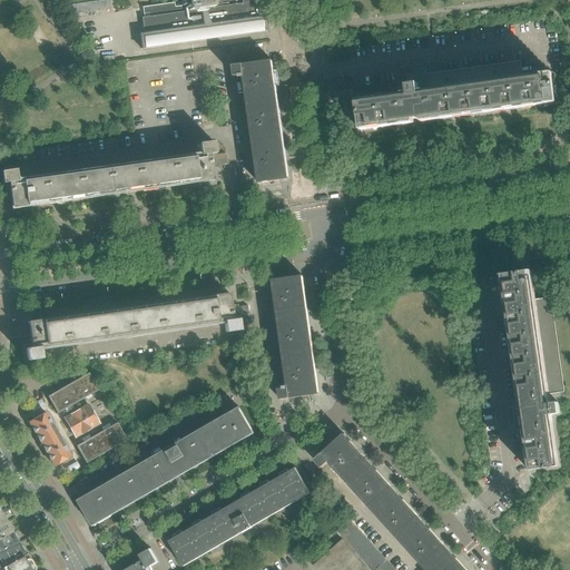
[(107,10),(105,0),(71,6),(74,15),(107,10)]
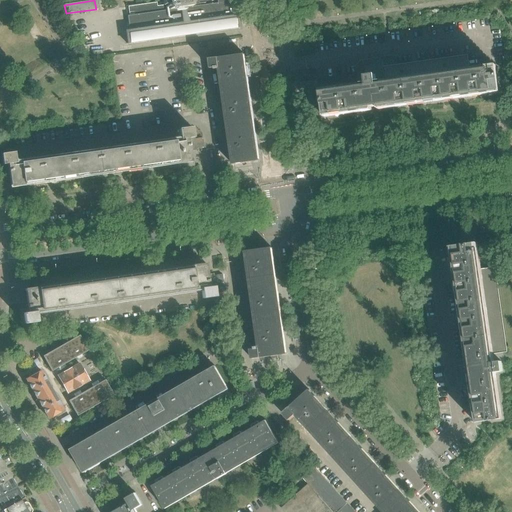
[(240,28),(238,16),(234,16),(231,0),(201,0),(196,1),(191,1),(192,7),(169,10),(127,16),(128,22),(128,25),(130,39),(131,44),(150,41),(169,38),(235,29),(240,28)]
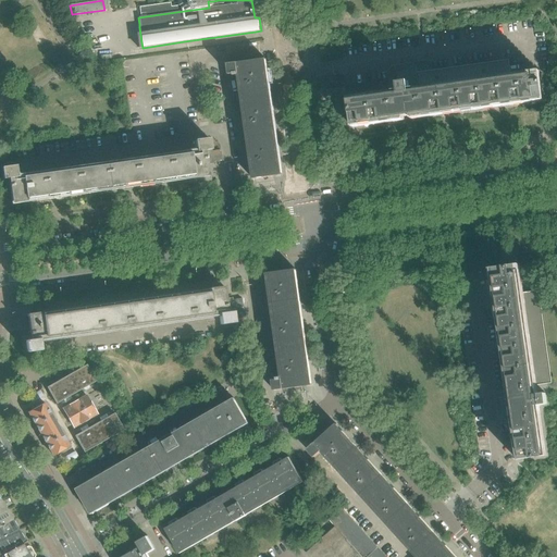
[(176,0),(177,2),(177,7),(183,5),(184,11),(209,8),(208,1),(213,1),(213,0),(176,0)]
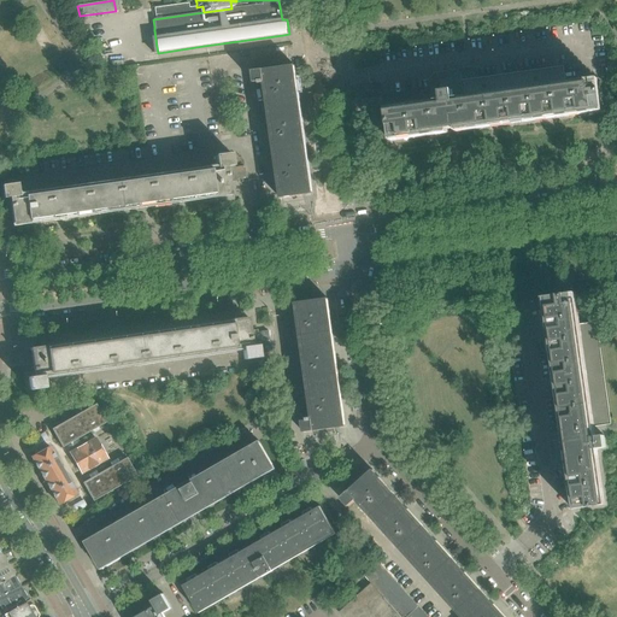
[(311,193),(299,110),(293,68),(295,68),(295,66),(253,72),(254,83),(259,83),(259,84),(264,84),(280,199),(313,194),(312,193),(311,193)]
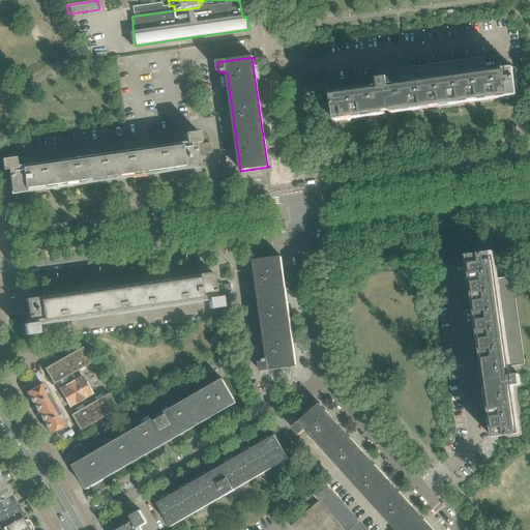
[(518,96),(513,74),(513,68),(486,71),(483,57),(395,69),(395,70),(393,70),(393,69),(391,68),(390,69),(389,70),(379,72),(380,80),(378,80),(379,87),(331,93),(335,121),(385,115),(384,112),(391,111),(391,114),(518,96)]
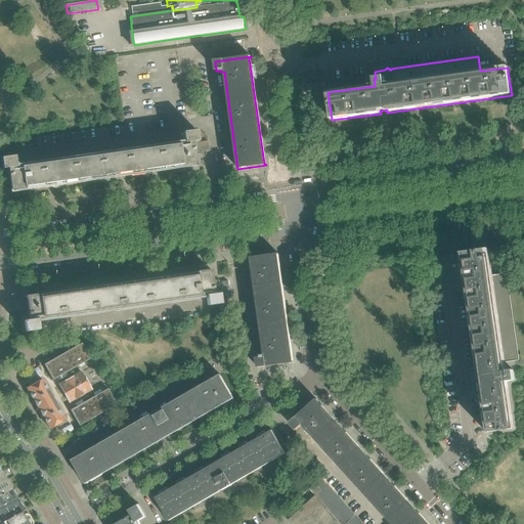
[(195,166),(194,156),(194,153),(209,150),(208,141),(200,143),(199,141),(198,141),(197,131),(182,133),(183,140),(15,164),(14,157),(1,159),(2,169),(1,169),(2,174),(2,173),(3,180),(9,179),(11,192),(195,166)]
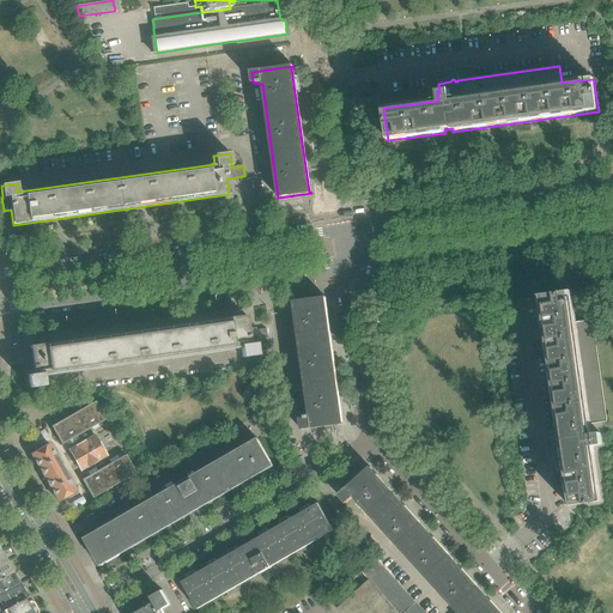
[(607,422),(593,321),(576,323),(571,291),(539,296),(558,430),(560,429),(562,436),(557,437),(558,447),(557,447),(556,448),(556,449),(557,450),(558,451),(559,451),(560,450),(560,449),(564,448),(565,460),(562,460),(569,507),(601,502),(593,447),(602,445),(600,434),(592,435),(590,424),(607,422)]
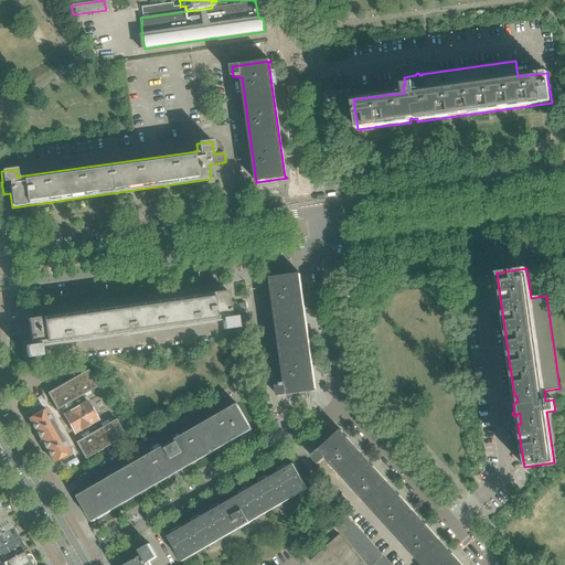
[(315,390),(305,313),(299,275),(300,275),(300,274),(270,278),(270,279),(285,383),(280,384),(281,385),(277,386),(278,396),(317,391),(317,390),(315,390)]
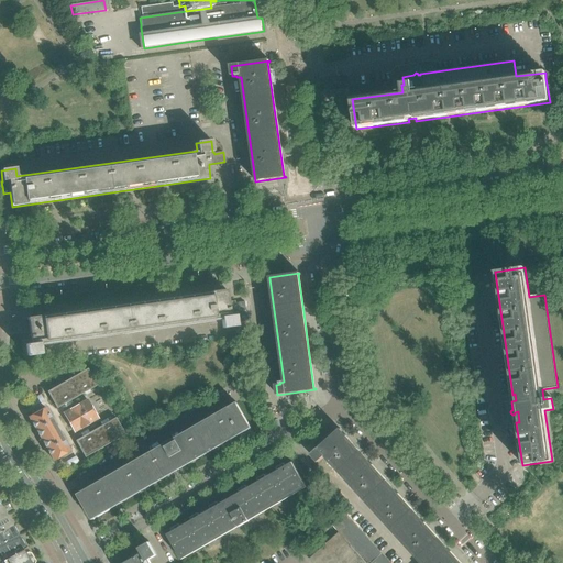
[(41,345),(210,322),(221,320),(222,329),(238,327),(235,316),(238,315),(236,313),(235,304),(228,305),(227,290),(28,318),(30,332),(23,333),(24,341),(23,341),(24,345),(25,345),(28,356),(42,354),(41,345)]
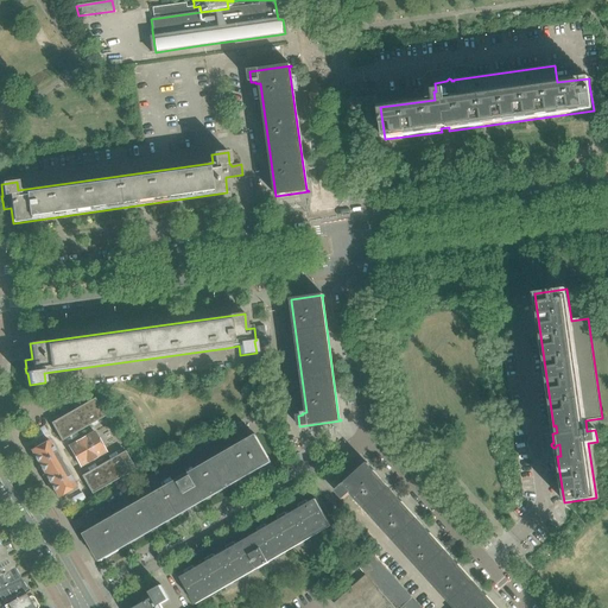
[(265,337),(264,327),(254,328),(255,339),(265,337)]
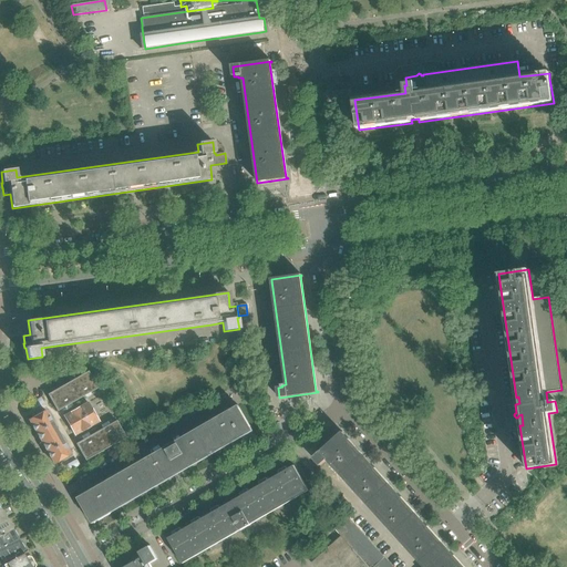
[(88,371),(78,378),(88,394),(98,389),(88,371)]
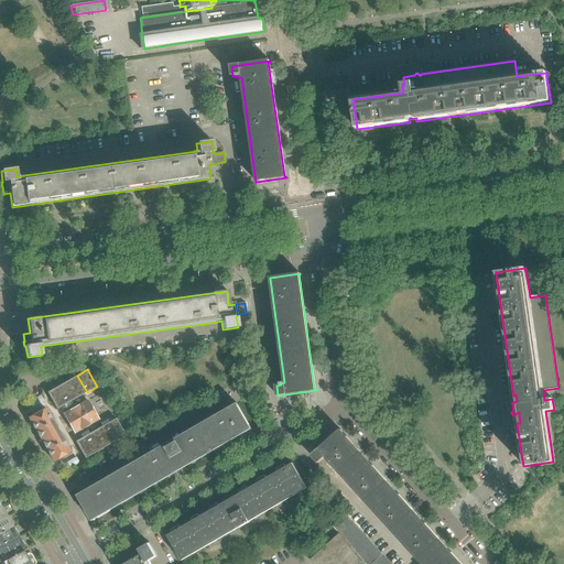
[(87,392),(77,376),(67,381),(77,398),(87,392)]
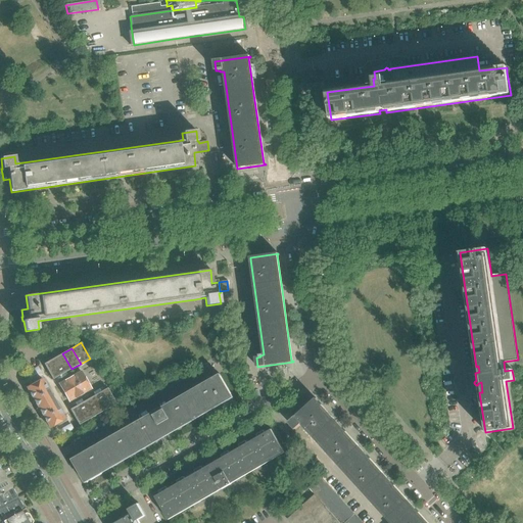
[(72,369),(62,353),(53,359),(62,374),(72,369)]
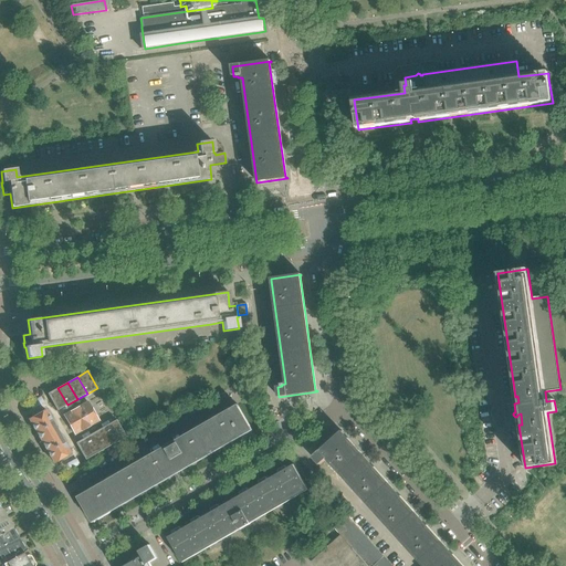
[(67,405),(58,388),(48,394),(58,411),(67,405)]
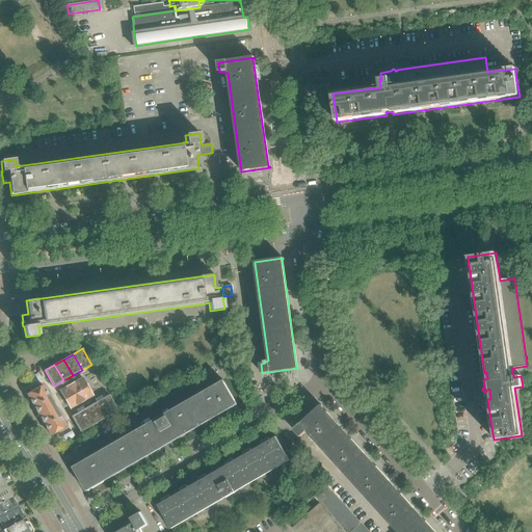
[(92,396),(82,378),(60,391),(68,404),(71,408),(92,396)]
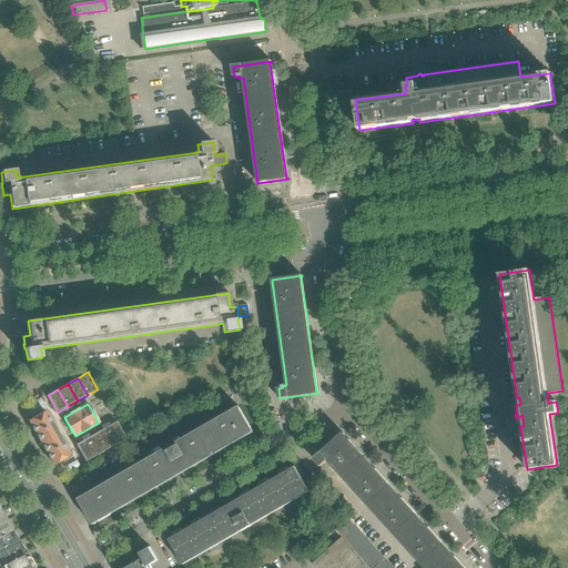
[(93,525),(233,444),(253,432),(239,406),(78,499),(93,525)]
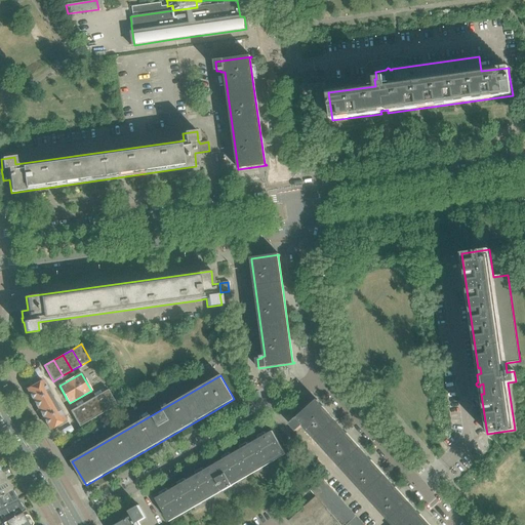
[(45,386),(52,381),(51,379),(50,377),(49,378),(43,381),(42,380),(27,389),(33,400),(48,392),(45,386)]
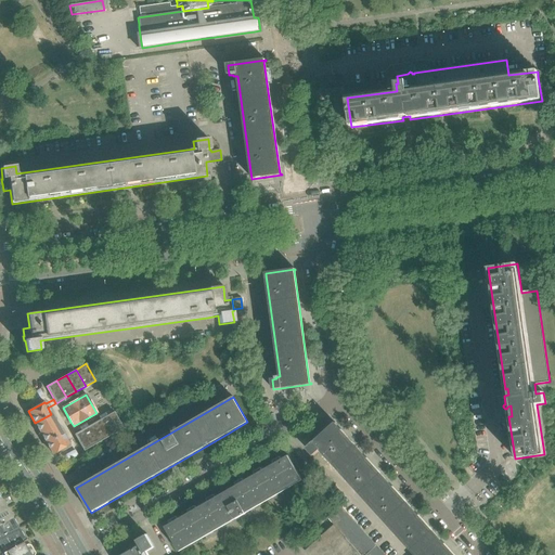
[(114,412),(104,417),(113,434),(123,428),(114,412)]
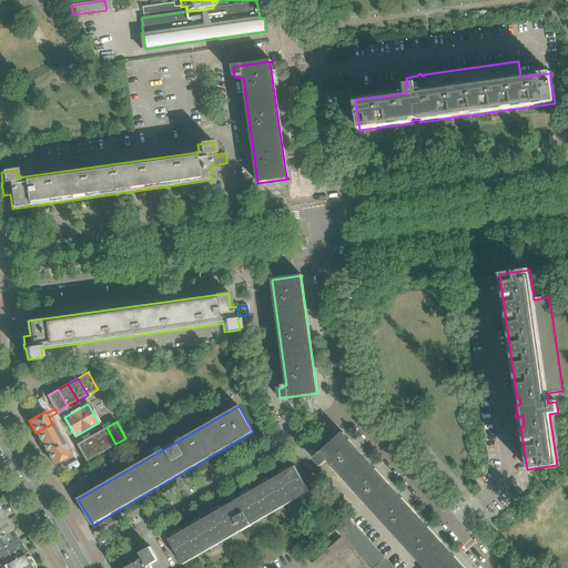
[(63,443),(59,435),(52,424),(36,433),(47,453),(63,443)]
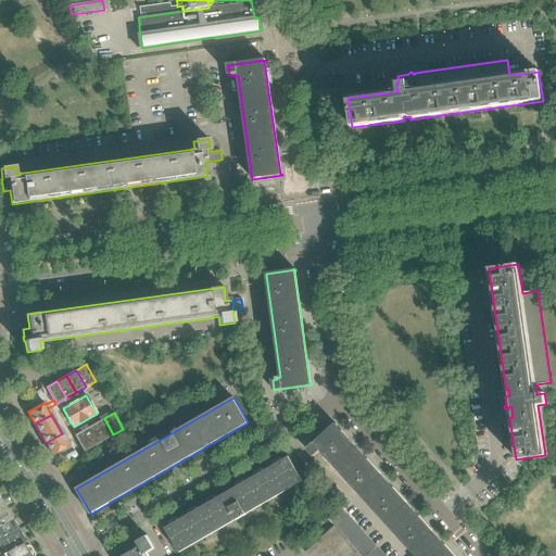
[(113,434),(104,418),(95,424),(103,441),(113,434)]
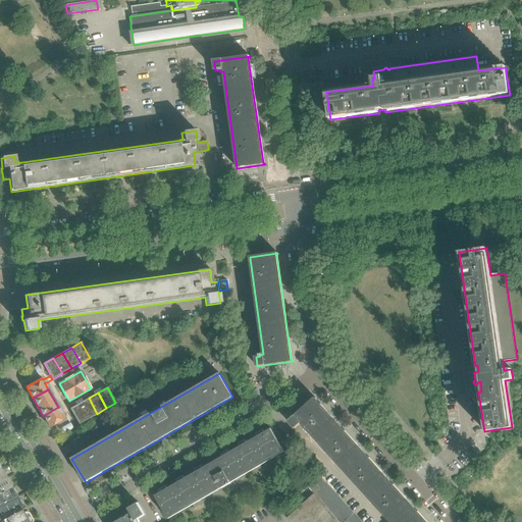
[(97,414),(89,398),(79,404),(88,419),(97,414)]
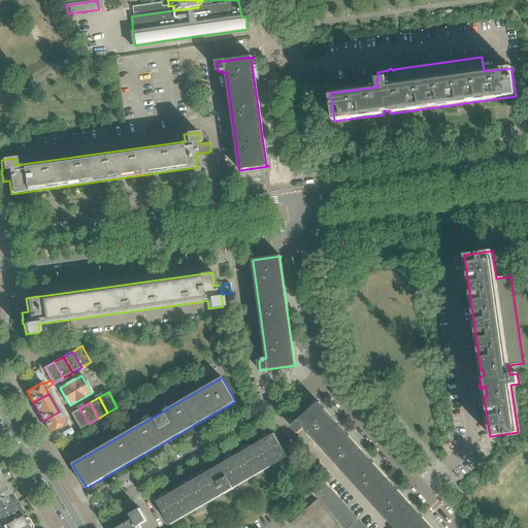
[(430,527),(381,472),(319,404),(320,403),(319,402),(292,427),(298,434),(304,428),(322,448),(394,527),(430,527)]
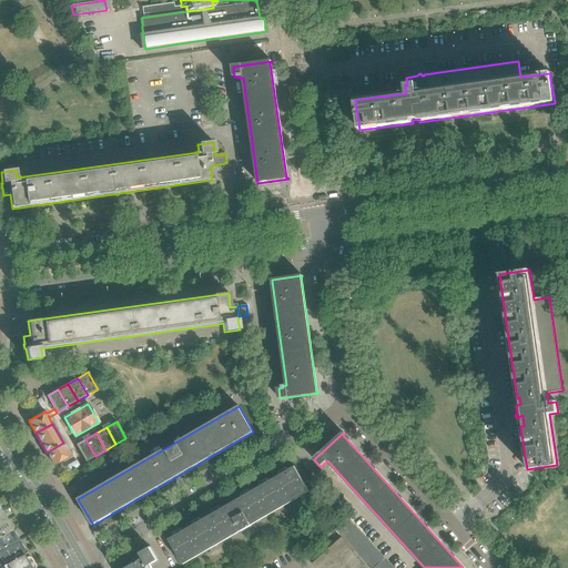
[(95,456),(85,439),(75,445),(85,462),(95,456)]
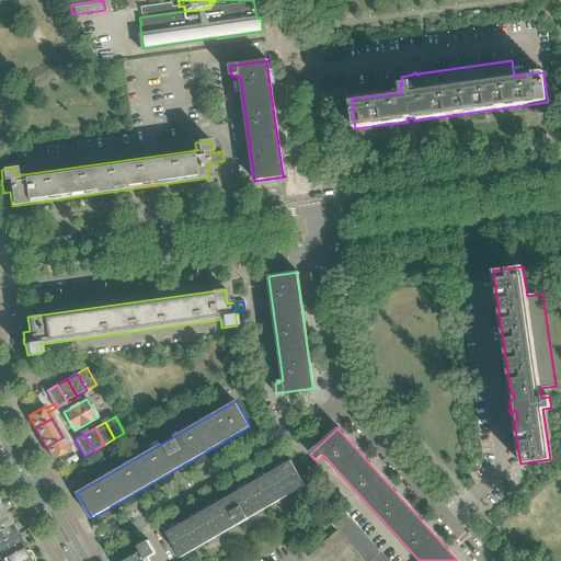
[(69,449),(69,448),(76,444),(77,444),(76,441),(75,439),(66,444),(63,437),(46,447),(54,459),(69,449)]
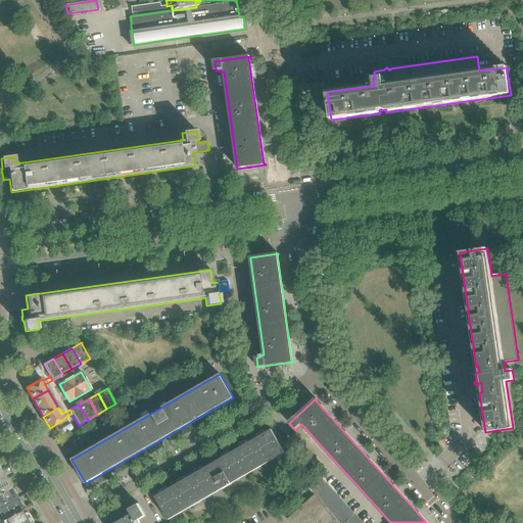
[(232,484),(241,478),(285,453),(272,430),(217,462),(218,464),(203,472),(201,470),(155,496),(169,520),(222,489),(223,489),(232,484)]
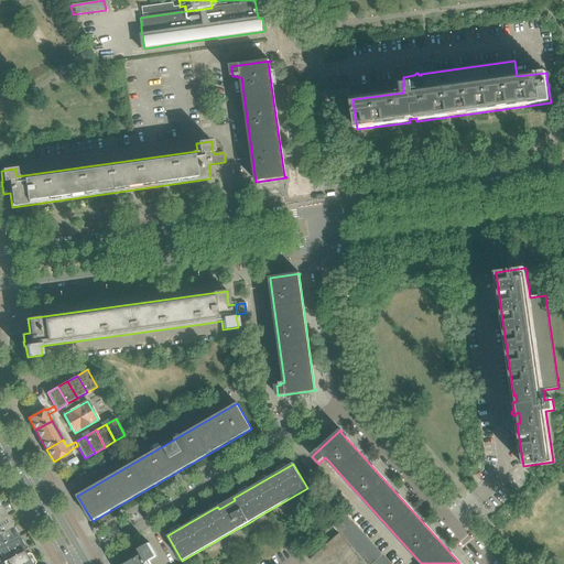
[(371,563),(382,555),(346,514),(334,527),(339,533),(310,560),(313,563),(371,563)]
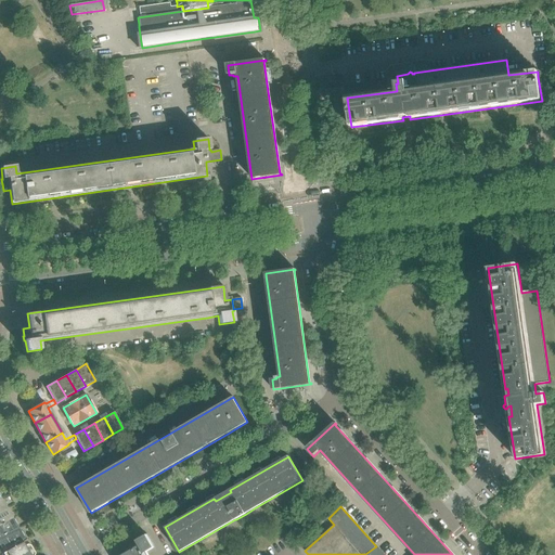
[(0,525),(13,518),(12,517),(12,515),(10,512),(9,512),(7,508),(0,512),(0,525)]
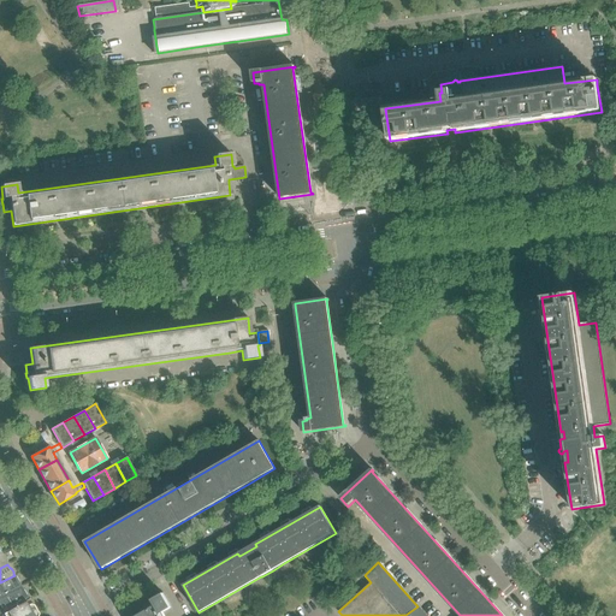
[(0,598),(21,586),(18,584),(19,581),(17,578),(15,578),(15,575),(0,582),(0,598)]
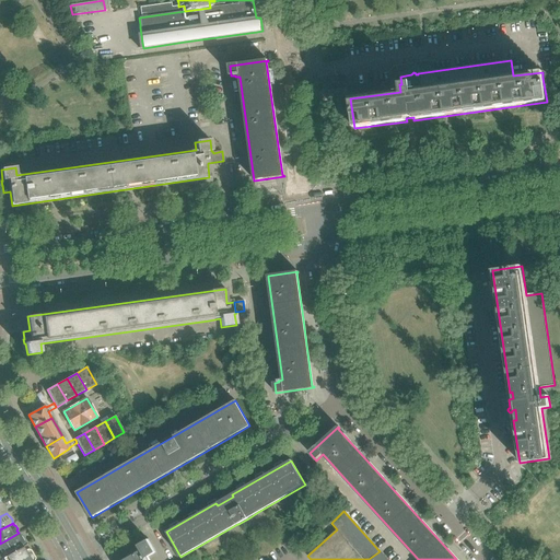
[(7,555),(24,544),(23,541),(24,540),(22,537),(21,536),(19,533),(0,544),(0,549),(3,548),(7,555)]
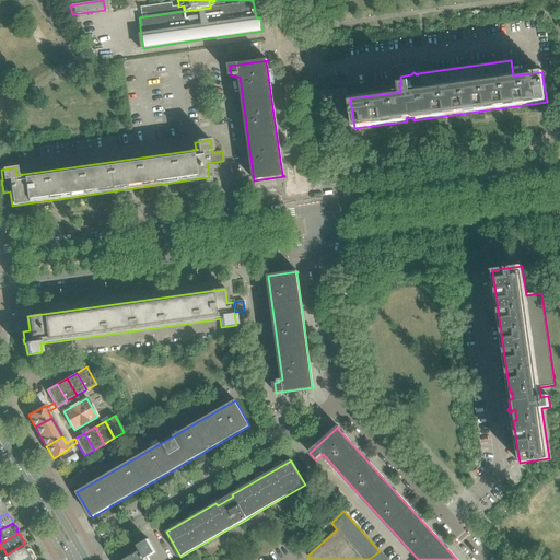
[(147,559),(147,558),(155,552),(148,539),(138,546),(138,544),(133,547),(132,547),(127,550),(131,557),(124,559),(147,559)]
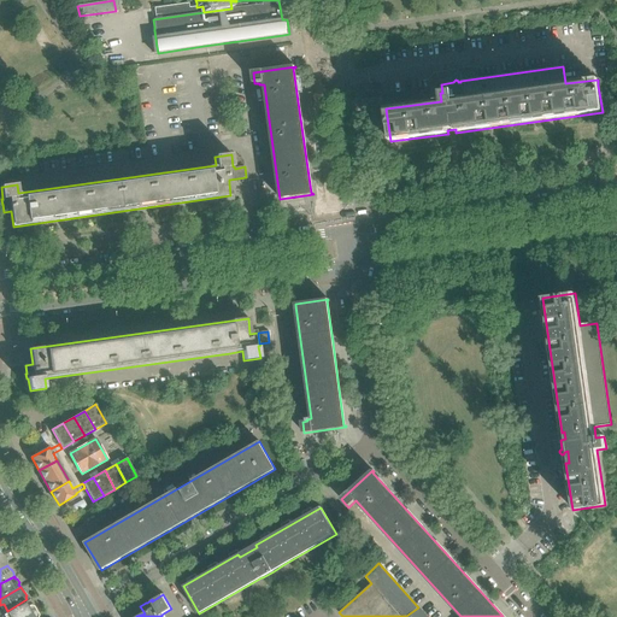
[(5,616),(24,616),(36,610),(34,606),(30,605),(28,606),(25,603),(5,615),(5,616)]
